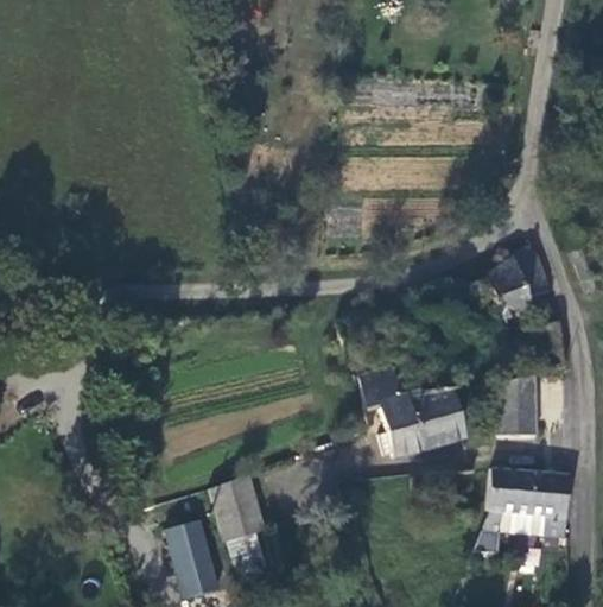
[(586,235),(571,242),(569,242),(582,282),(601,276),(586,235)]
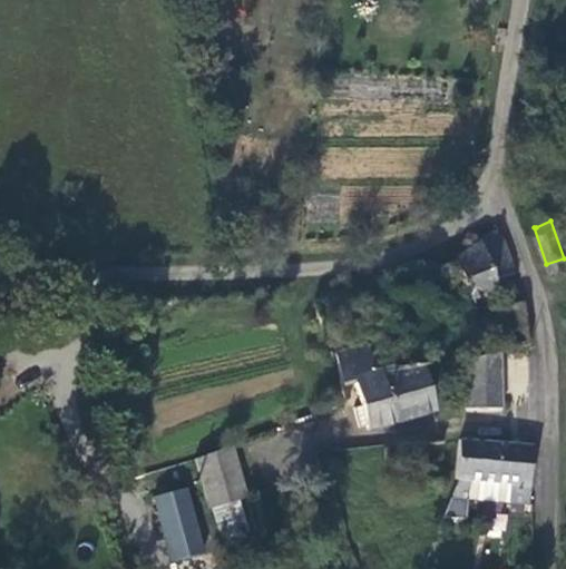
[(514,267),(514,260),(501,232),(481,236),(482,242),(460,255),(461,261),(422,273),(420,271),(384,277),(386,294),(319,306),(325,340),(363,333),(367,343),(378,341),(383,369),(396,366),(397,373),(426,368),(436,366),(428,313),(499,291),(498,286),(505,282),(510,275),(514,267)]
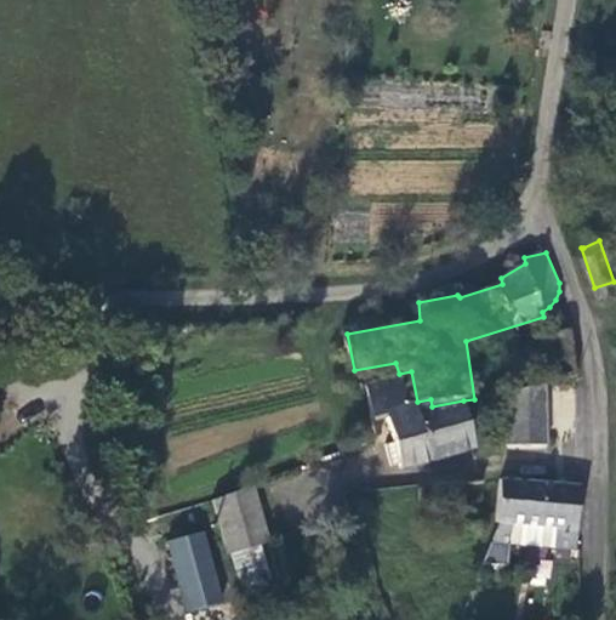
[(615,280),(614,282),(594,288),(598,300),(615,294),(615,280)]
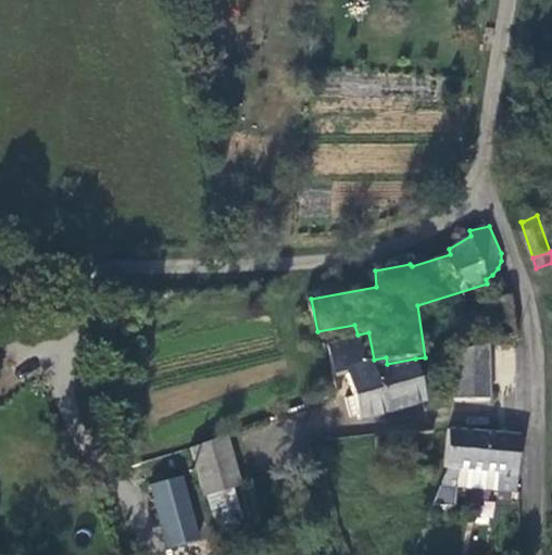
[(491,333),(518,336),(513,293),(487,300),(491,333)]
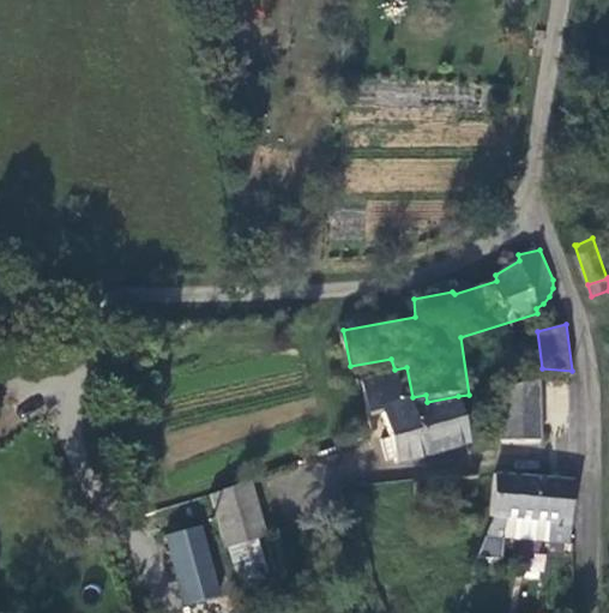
[(471,442),(458,396),(427,402),(426,395),(412,397),(406,367),(395,370),(365,376),(372,413),(389,409),(398,463),(471,442)]
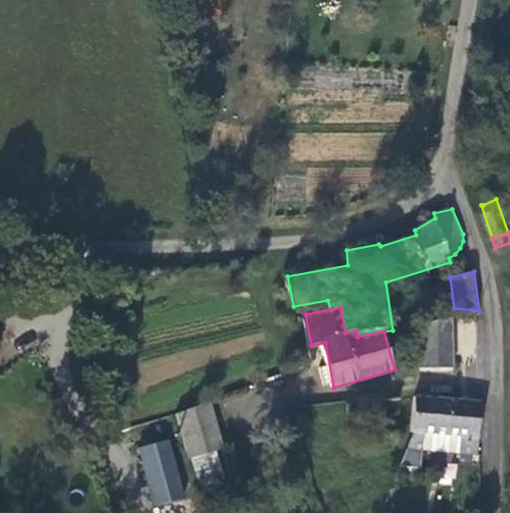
[(455,316),(425,322),(426,336),(421,367),(455,365),(455,316)]
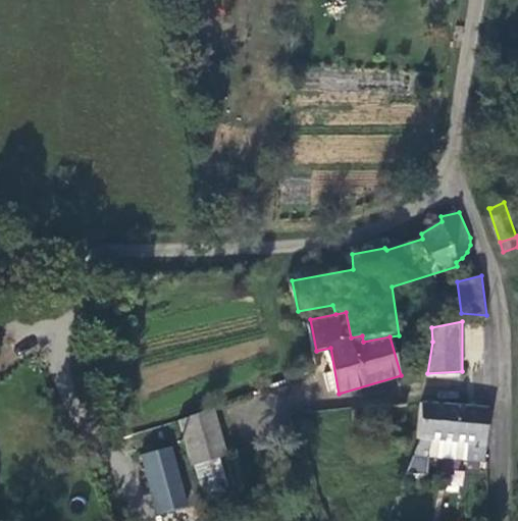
[(488,341),(489,333),(488,328),(481,324),(474,325),(469,331),(469,339),(475,345),(482,345),(488,341)]
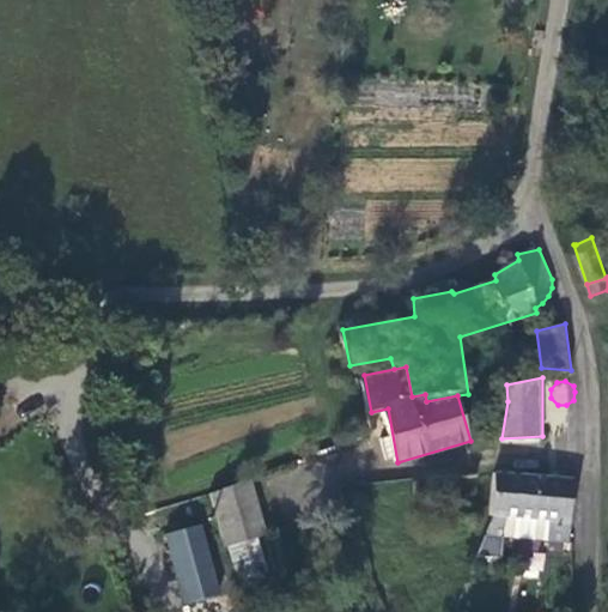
[(257,490),(253,472),(245,474),(251,491),(257,490)]
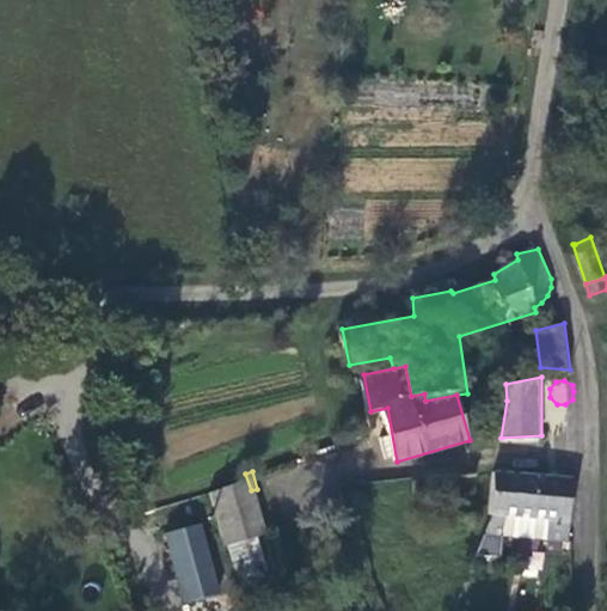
[(570,538),(572,477),(496,471),(489,513),(488,527),(476,554),(502,555),(502,537),(570,538)]
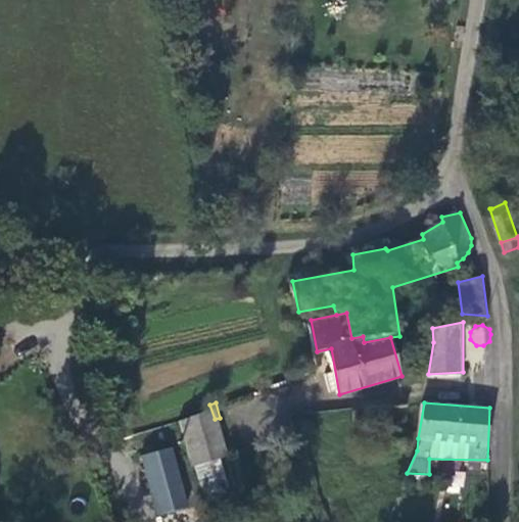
[(229,449),(220,418),(215,419),(209,405),(181,418),(192,460),(229,449)]
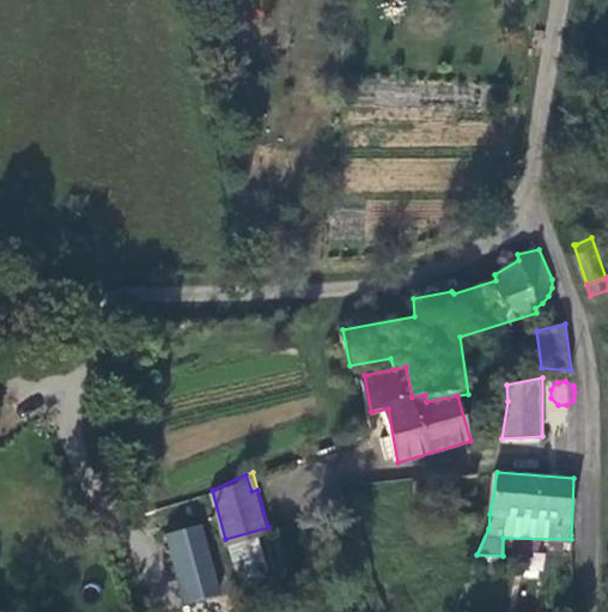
[(168,528),(184,598),(218,589),(200,521),(168,528)]
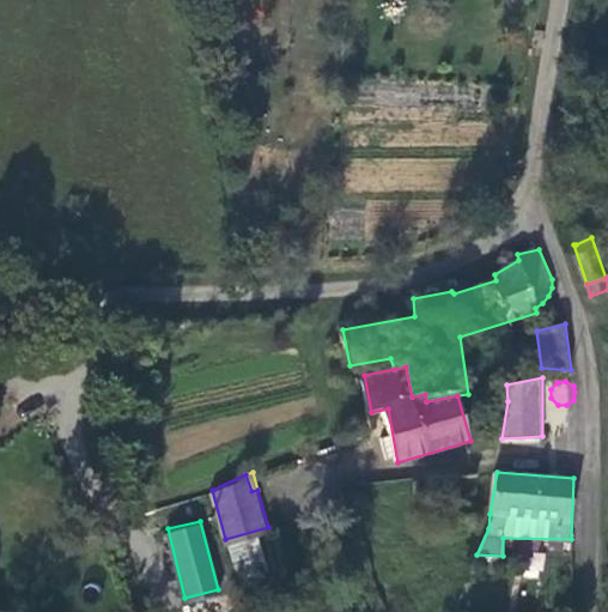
[(255,537),(226,545),(237,585),(266,576),(255,537)]
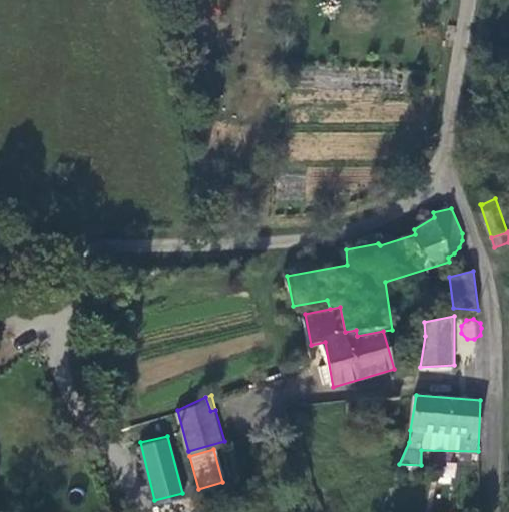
All buildings are outlined.
